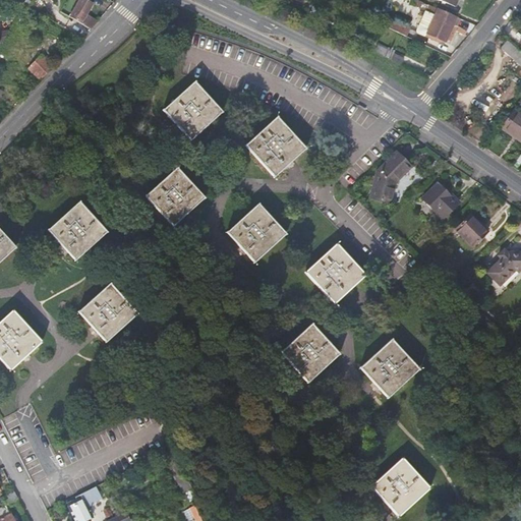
[(78,0),(69,17),(91,30),(98,21),(87,14),(93,3),(85,0),(78,0)]
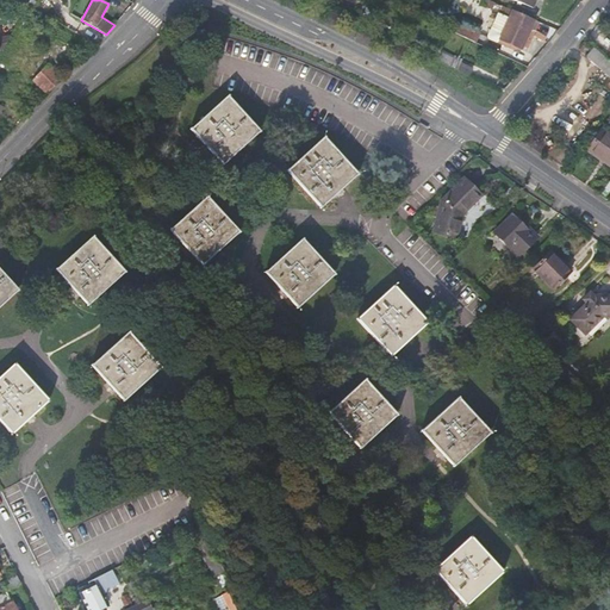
[(495,4),(487,0),(481,0),(480,5),(491,11),(495,4)]
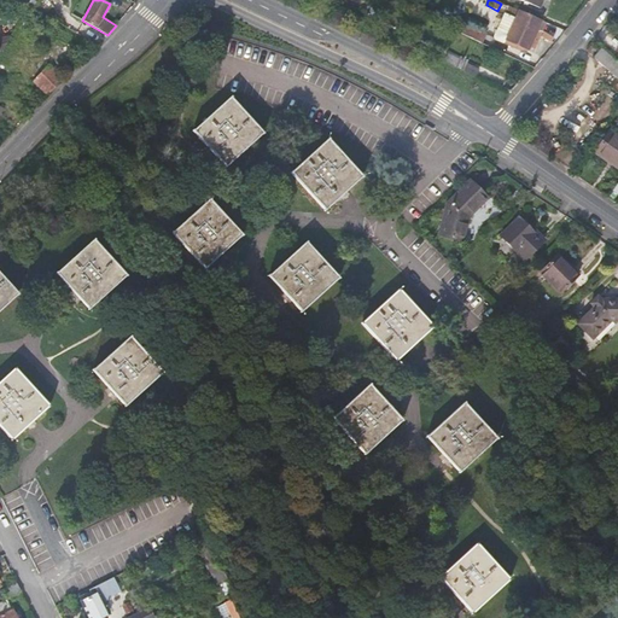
[(541,21),(509,6),(506,13),(505,15),(503,16),(494,35),(495,39),(496,40),(505,44),(506,40),(528,50),(541,21)]
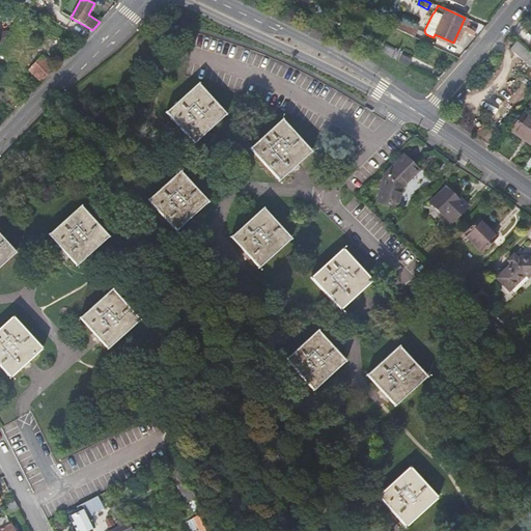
[(397,20),(393,28),(413,37),(417,29),(397,20)]
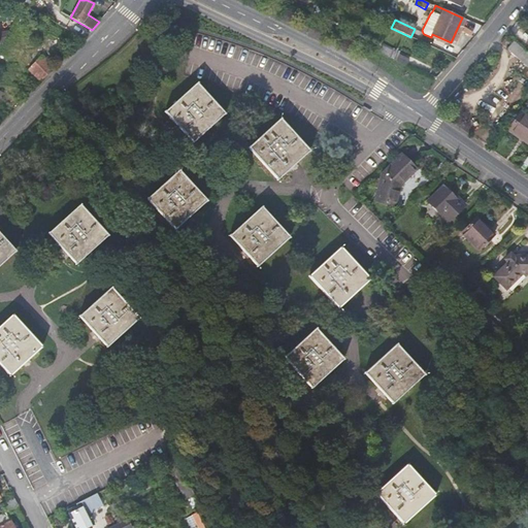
[(0,42),(2,42),(8,31),(0,32),(0,42)]
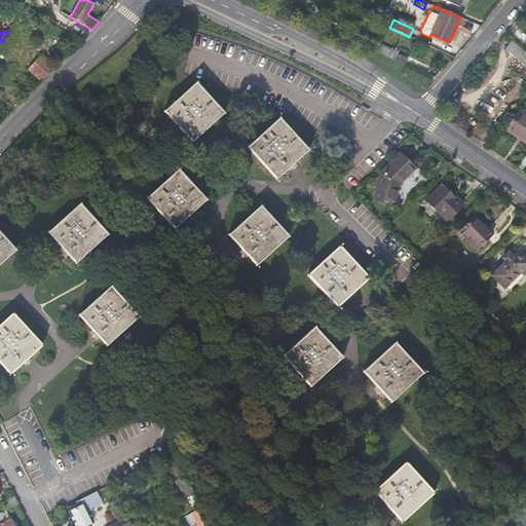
[(525,66),(525,52),(513,41),(505,48),(525,66)]
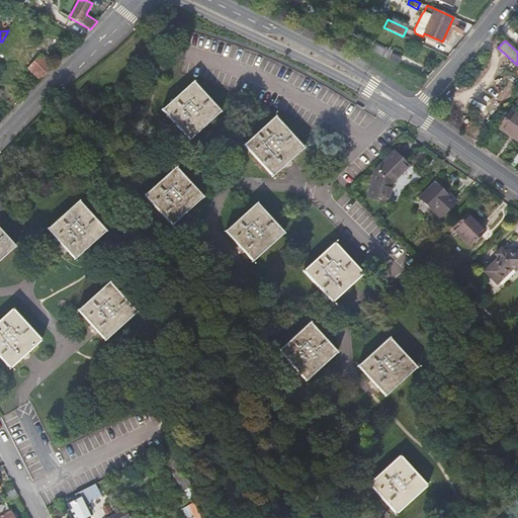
[(375,45),(372,52),(384,57),(387,51),(375,45)]
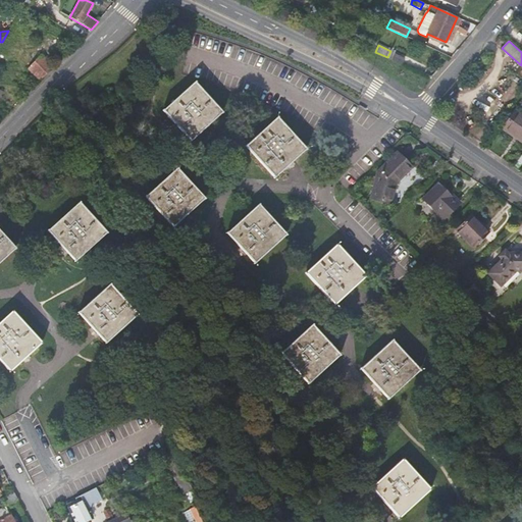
[(393,52),(388,58),(402,64),(405,58),(393,52)]
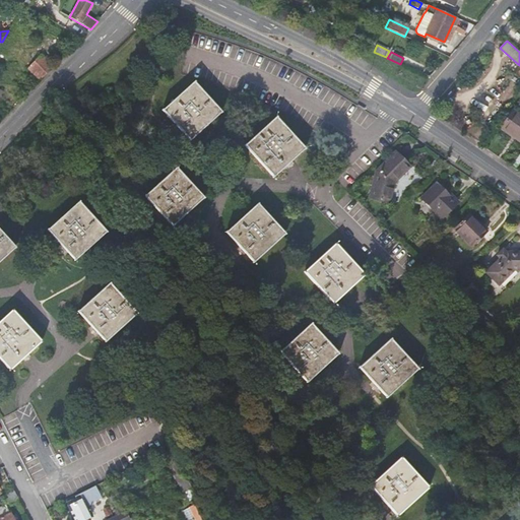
[(40,80),(53,67),(41,55),(27,68),(40,80)]
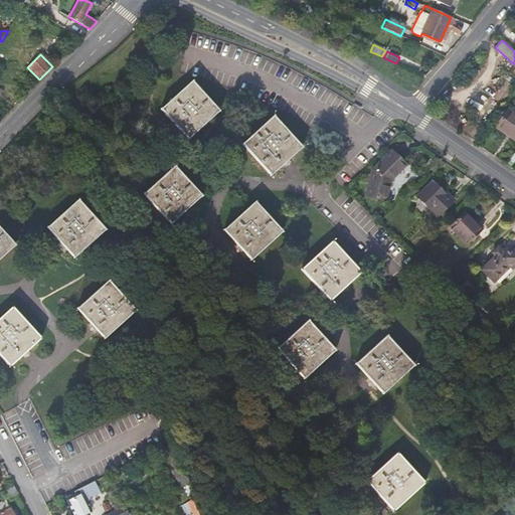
[(192,81),(161,110),(188,139),(219,111),(192,81)]
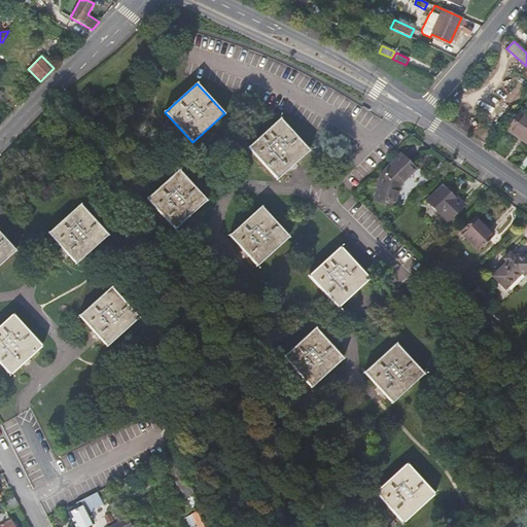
[(526,116),(520,111),(506,130),(526,142),(526,116)]
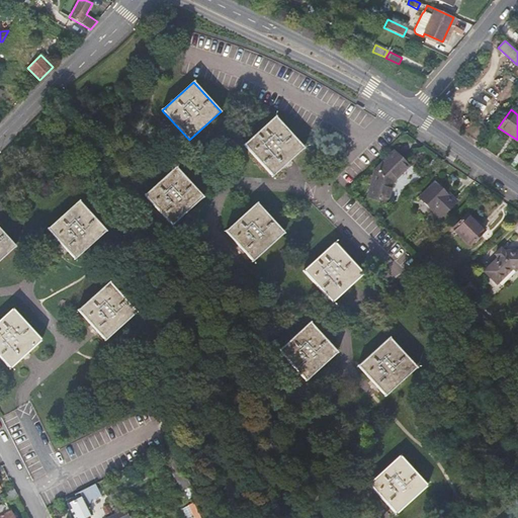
[(244,145),(272,176),(304,148),(275,116),(244,145)]
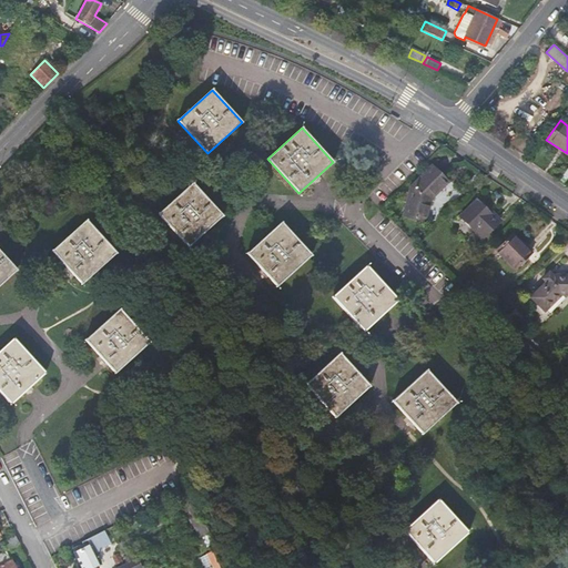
[(425,222),(432,198),(447,182),(432,165),(411,186),(403,215),(425,222)]
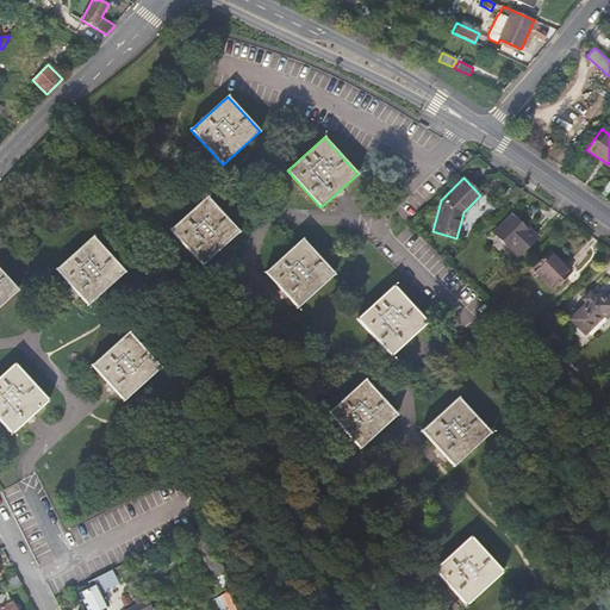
[(238,232),(206,197),(169,230),(201,266),(238,232)]
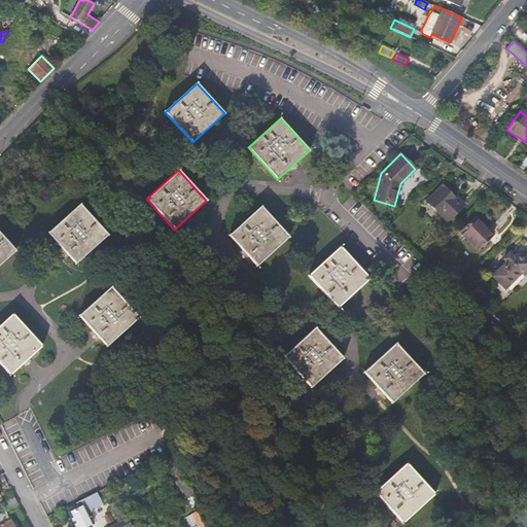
[(443,185),(426,201),(447,221),(464,205),(457,197),(455,199),(443,185)]
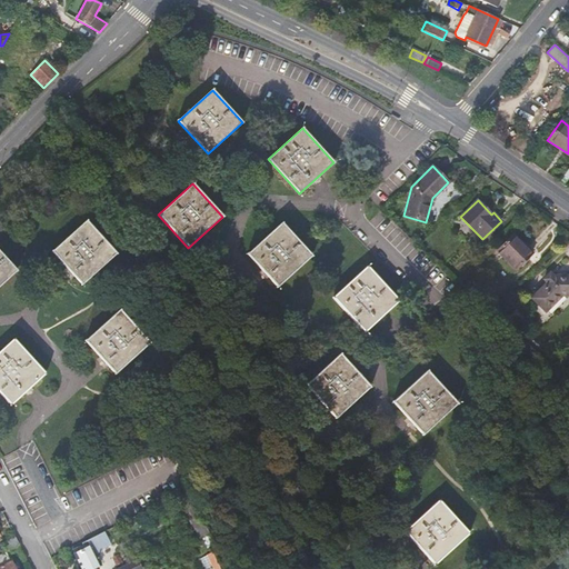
[(87,221),(52,252),(82,285),(116,253),(87,221)]
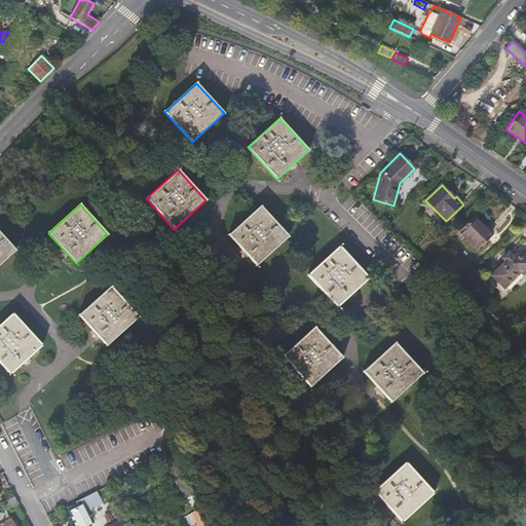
[(229,235),(257,265),(288,236),(260,207),(229,235)]
